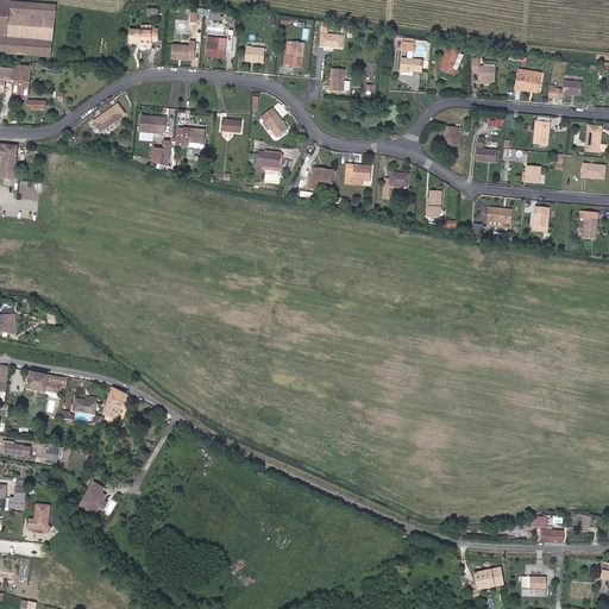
[(0,0),(0,51),(51,56),(56,5),(11,1),(11,0),(0,0)]
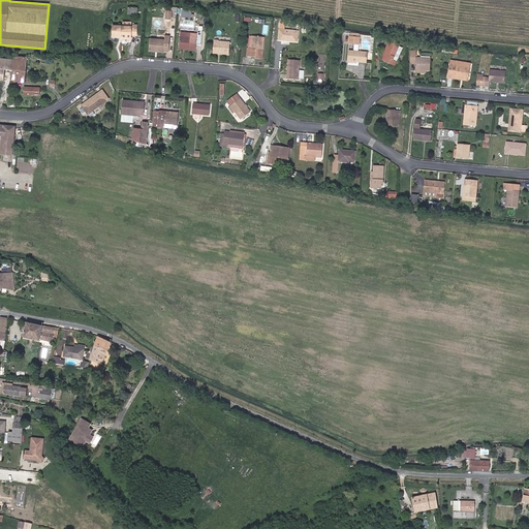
[(192,8),(182,7),(182,18),(192,18),(192,8)]
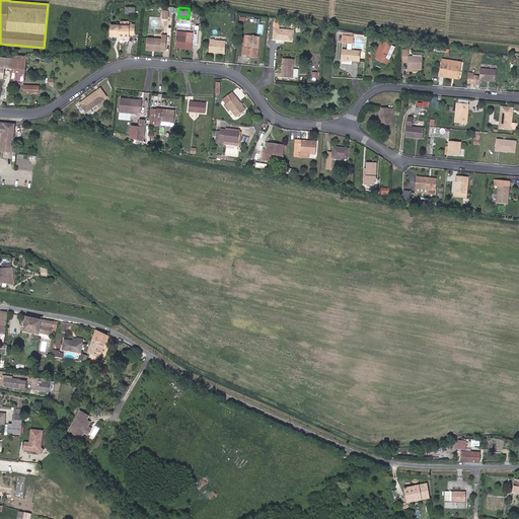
[(273,39),(291,41),(292,30),(279,28),(280,20),(275,19),(273,39)]
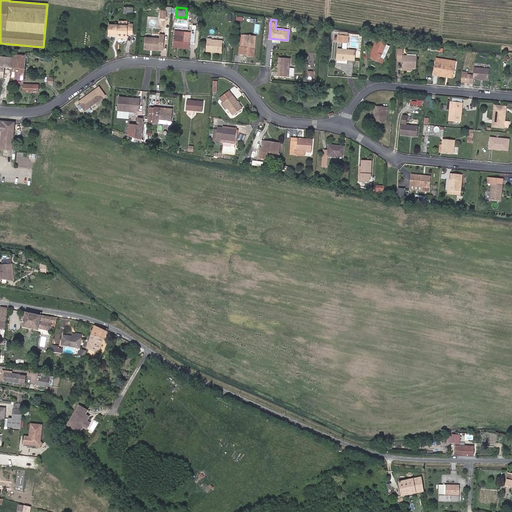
[(128,24),(109,24),(109,34),(118,34),(118,37),(127,37),(127,33),(132,34),(132,23),(128,23),(128,24)]
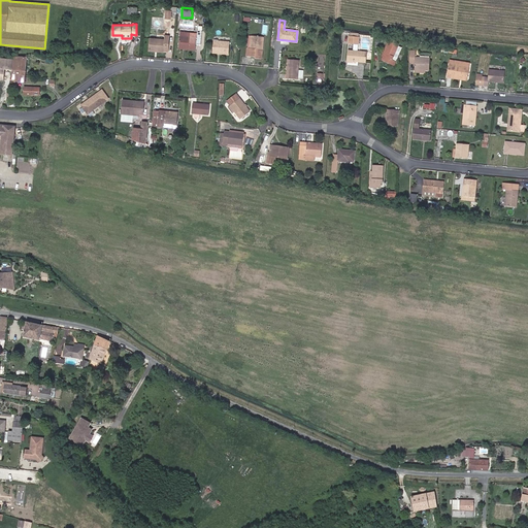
[(197,33),(180,32),(179,46),(196,47),(196,43),(200,43),(201,30),(198,30),(197,33)]
